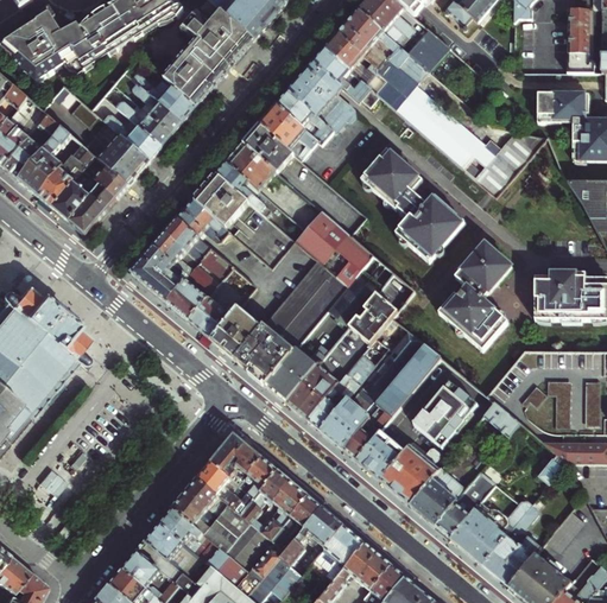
[(0,19),(30,0),(0,0),(0,19)]
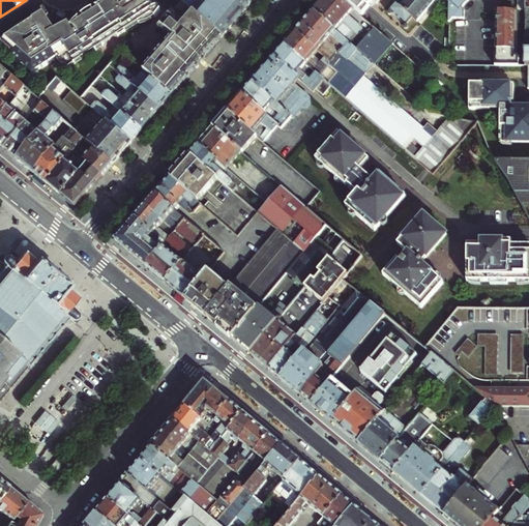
[(9,32),(0,37),(0,45),(8,53),(8,55),(9,56),(10,58),(11,59),(17,64),(19,62),(29,71),(53,57),(57,62),(65,68),(101,44),(115,32),(116,35),(138,22),(140,22),(143,22),(155,15),(160,7),(155,0),(107,0),(108,2),(98,6),(88,12),(80,18),(77,20),(69,27),(67,23),(53,30),(49,23),(52,21),(43,7),(30,17),(31,19),(21,26),(20,23),(8,30),(9,32)]
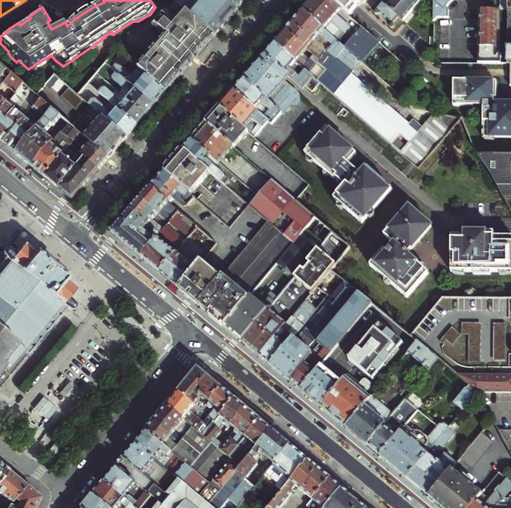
[(212,36),(215,33),(176,0),(170,0),(167,4),(170,6),(166,11),(164,10),(152,24),(158,29),(160,28),(165,32),(155,43),(154,42),(145,52),(147,53),(137,65),(165,90),(172,82),(187,65),(202,47),(212,36)]
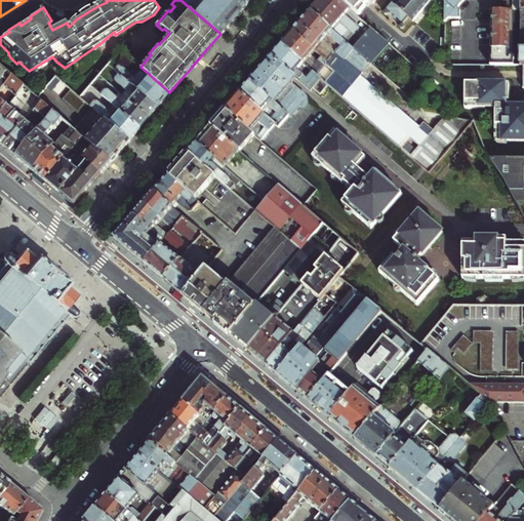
[(234,18),(247,3),(244,0),(180,0),(220,34),(234,18)]
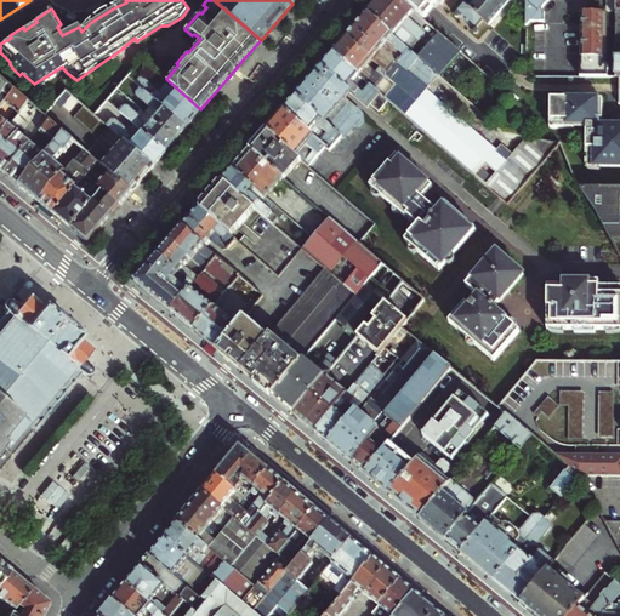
[(375,0),(365,10),(405,44),(414,34),(417,38),(425,28),(408,13),(413,7),(404,0),(375,0)]
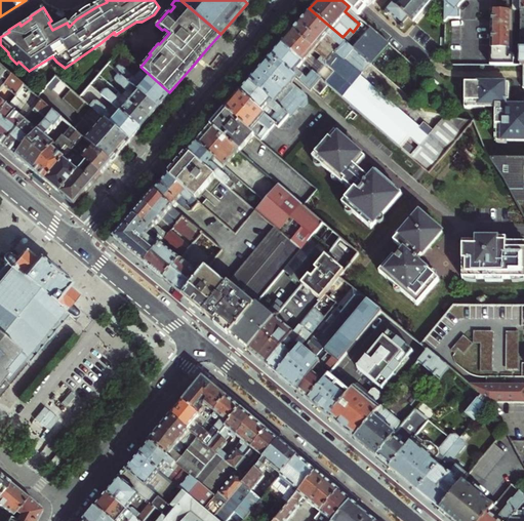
[(341,0),(349,6),(357,13),(368,0),(341,0)]
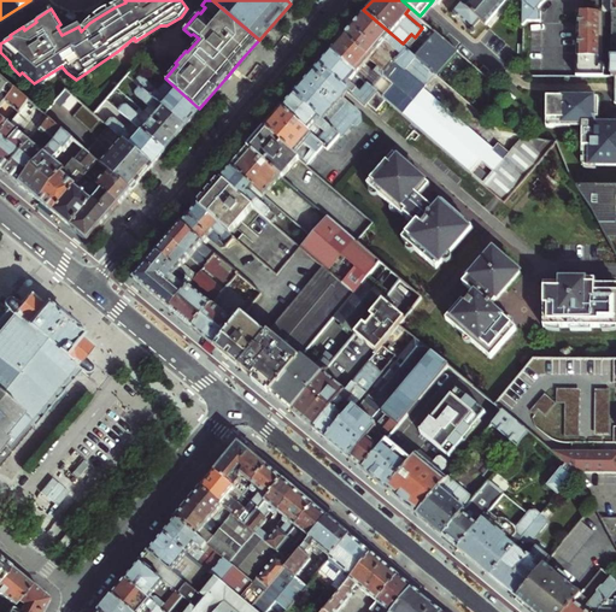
[(488,23),(506,0),(468,0),(465,3),(462,0),(459,0),(451,10),(451,11),(452,12),(452,13),(453,13),(455,13),(457,11),(470,23),(469,25),(468,27),(469,28),(470,29),(471,29),(473,29),(474,29),(484,18),(488,23)]
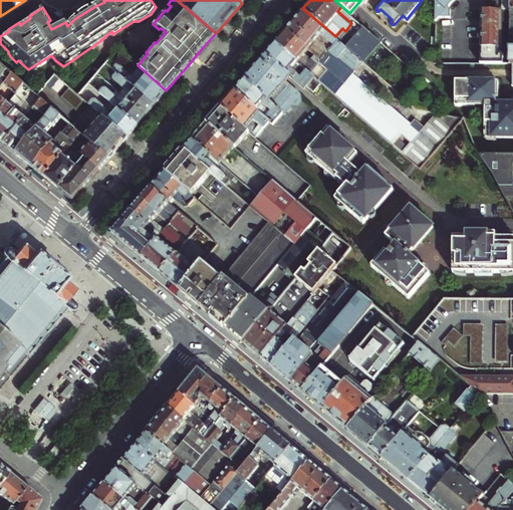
[(435,0),(435,18),(438,14),(448,15),(449,7),(446,5),(450,0),(435,0)]
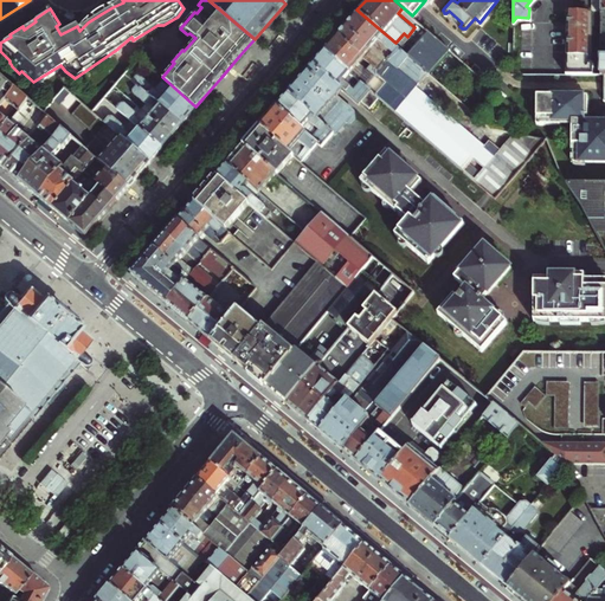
[(561,70),(589,70),(589,59),(587,59),(589,10),(564,8),(564,59),(561,59),(561,70)]
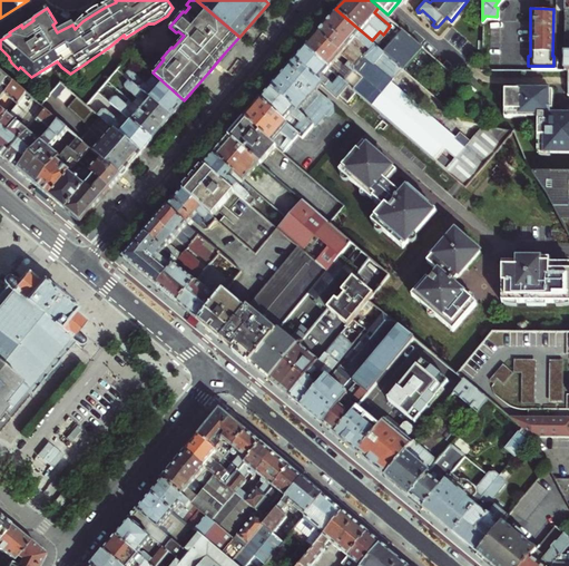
[(355,88),(445,167),(466,144),(391,78),(400,68),(403,70),(405,68),(403,67),(383,50),(372,40),(335,9),(329,18),(316,30),(353,61),(354,67),(344,78),(355,88)]
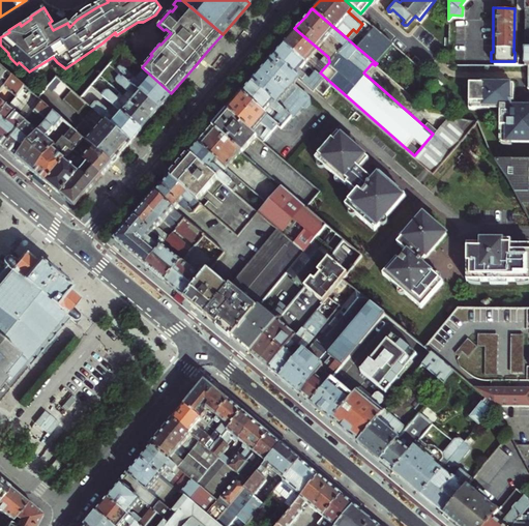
[(356,47),(375,62),(392,41),(375,26),(356,47)]
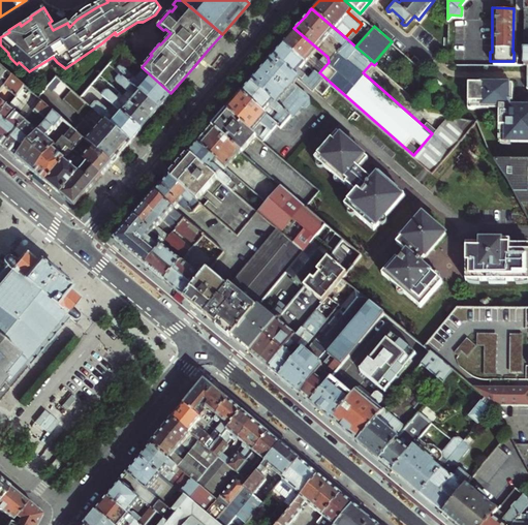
[(289,33),(283,41),(319,72),(329,62),(328,57),(293,28),(289,33)]
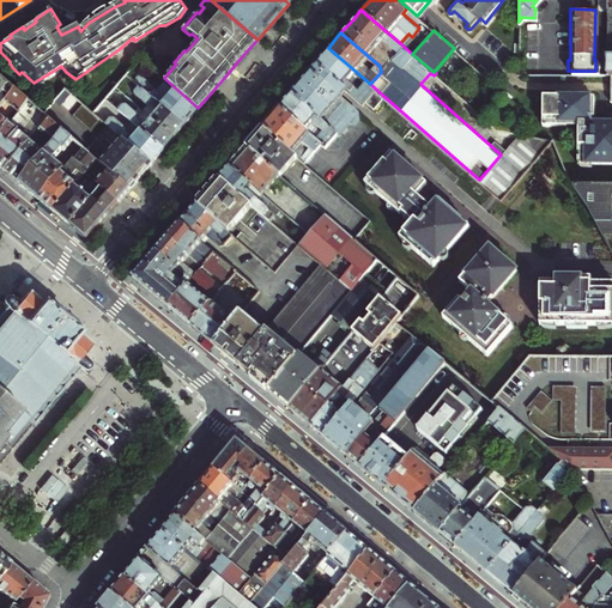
[(370,84),(328,48),(322,54),(316,61),(346,87),(362,101),(364,98),(374,105),(382,95),(370,84)]
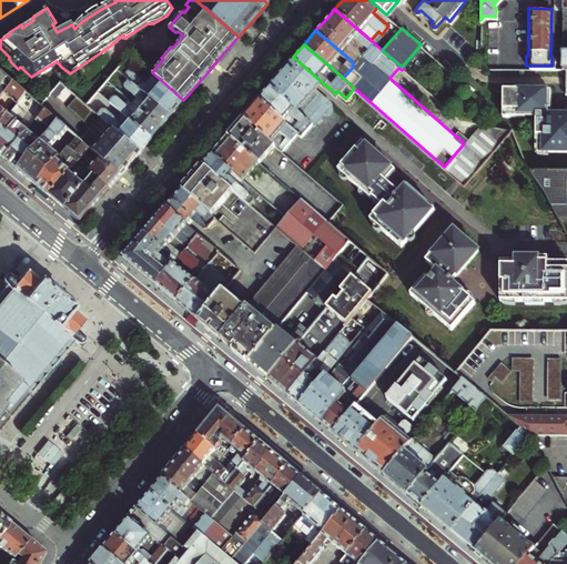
[(321,81),(293,57),(290,60),(287,63),(315,87),(317,84),(321,81)]
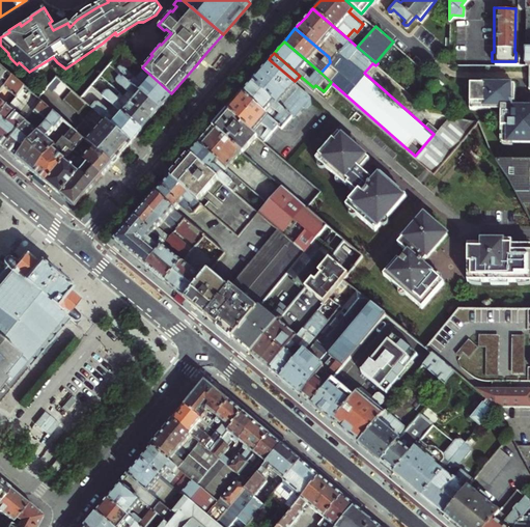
[(310,101),(309,94),(295,81),(269,59),(259,70),(251,79),(291,113),(294,116),(304,104),(307,105),(310,101)]
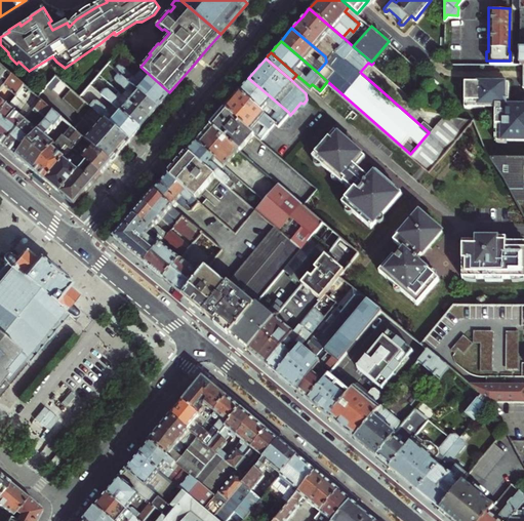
[(165,97),(169,92),(140,67),(132,76),(128,73),(128,71),(118,61),(113,67),(117,71),(158,106),(165,97)]
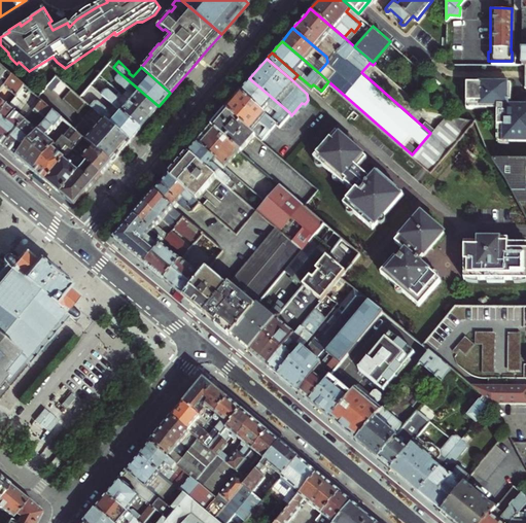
[(0,86),(3,83),(10,73),(0,64),(0,86)]
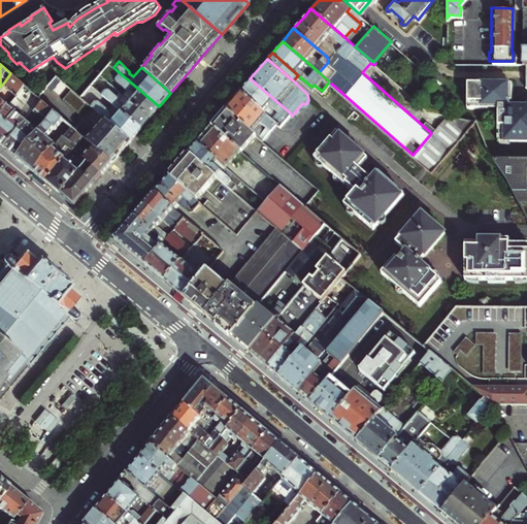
[(155,110),(159,106),(118,71),(113,75),(114,78),(125,88),(122,92),(150,117),(155,110)]
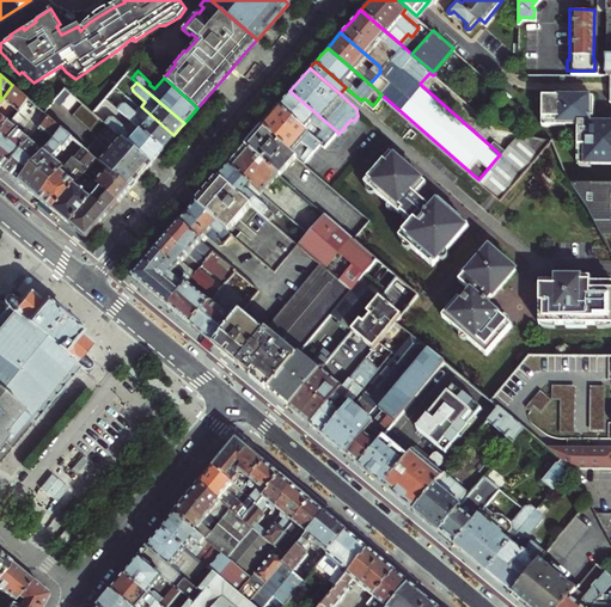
[(0,129),(26,98),(12,85),(4,97),(11,103),(1,115),(0,114),(0,129)]
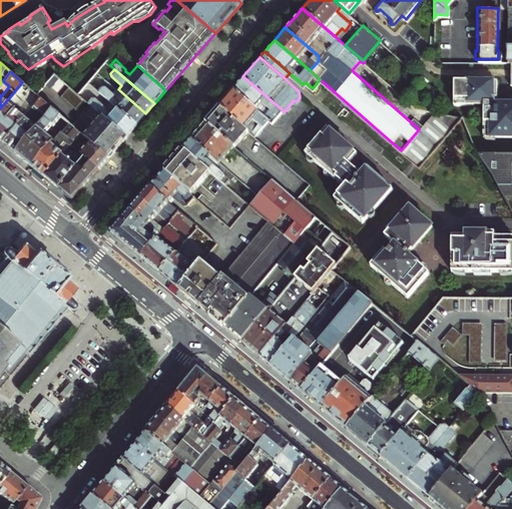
[(282,109),(242,76),(238,81),(232,87),(268,118),(272,121),(282,109)]
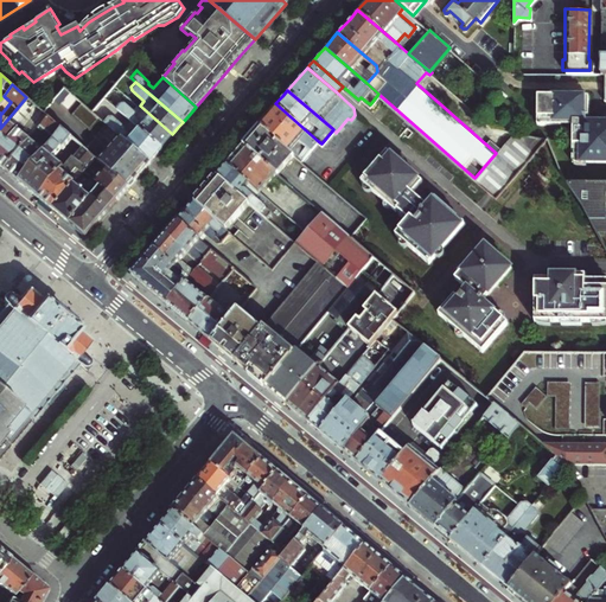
[(573,120),(573,157),(578,157),(578,159),(605,158),(605,115),(584,116),(584,109),(587,109),(587,91),(585,91),(585,90),(549,90),(549,91),(537,91),(537,121),(561,121),(561,120),(573,120)]
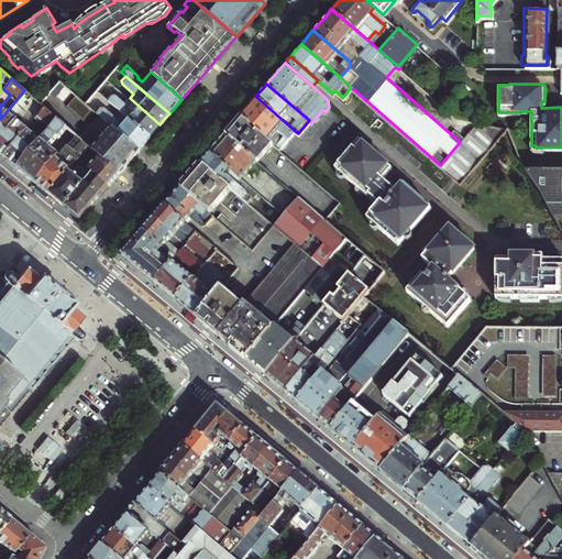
[(0,151),(3,154),(43,107),(24,90),(0,119),(0,151)]
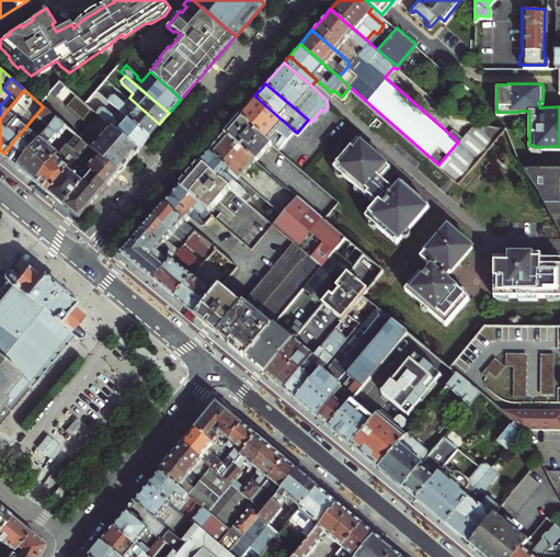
[(156,128),(159,124),(129,98),(125,103),(113,93),(111,93),(106,98),(121,110),(150,135),(156,128)]
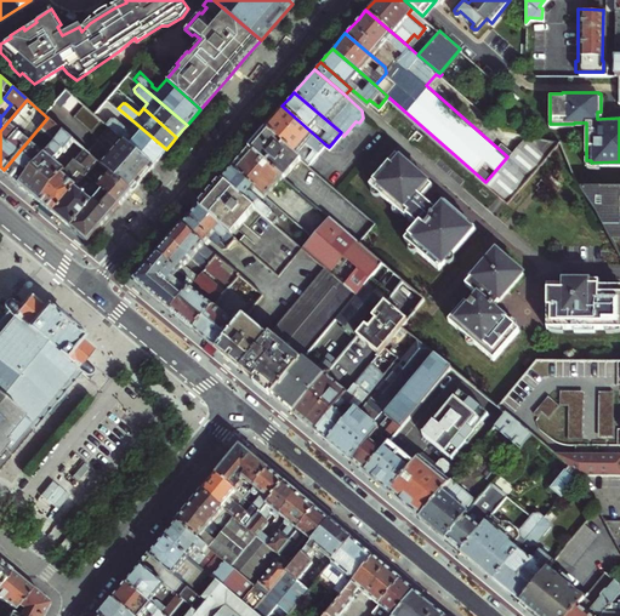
[(324,143),(282,106),(274,114),(265,126),(300,157),(307,163),(324,143)]
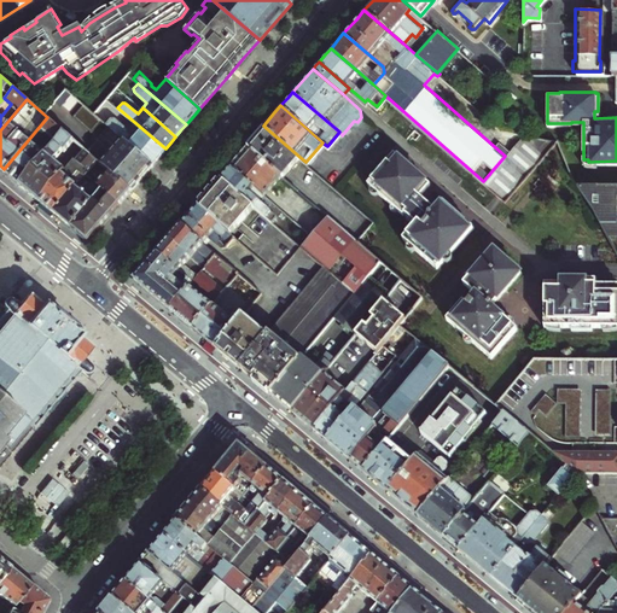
[(13,176),(18,181),(44,150),(35,142),(38,142),(41,139),(42,138),(42,134),(40,132),(41,130),(52,139),(62,129),(47,117),(4,169),(13,176)]
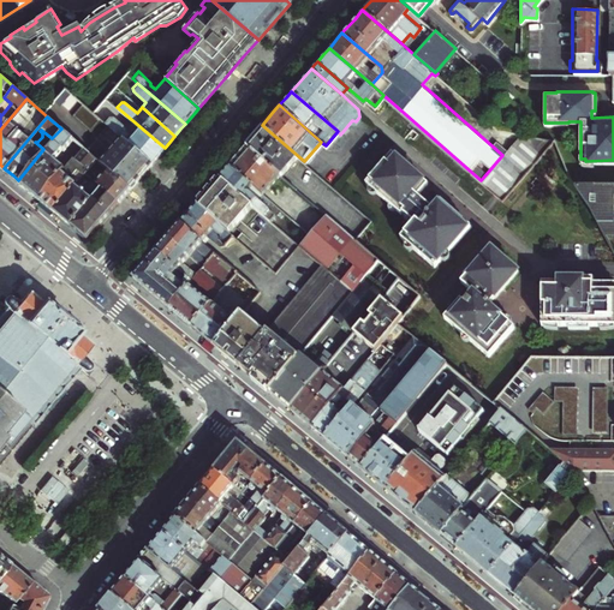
[(160,153),(165,148),(132,120),(126,127),(113,117),(109,117),(105,121),(106,124),(151,162),(160,153)]
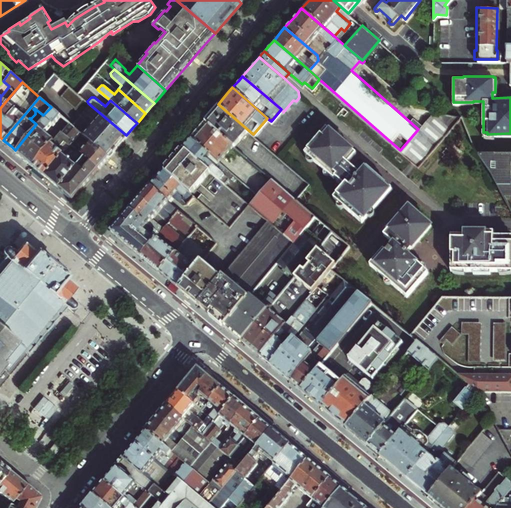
[(118,144),(126,135),(88,103),(70,123),(79,131),(108,156),(118,144)]
